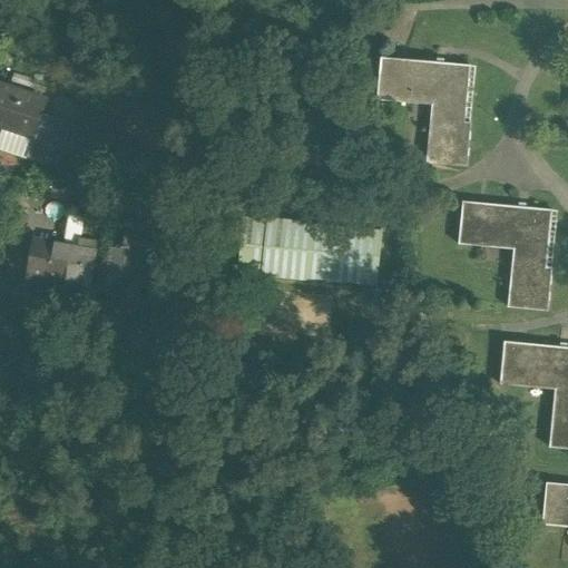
[(468,65),(401,58),(400,64),(379,61),(375,98),(398,100),(399,94),(429,96),(428,103),(431,103),(426,160),(464,164),(469,121),(462,121),(468,65)]
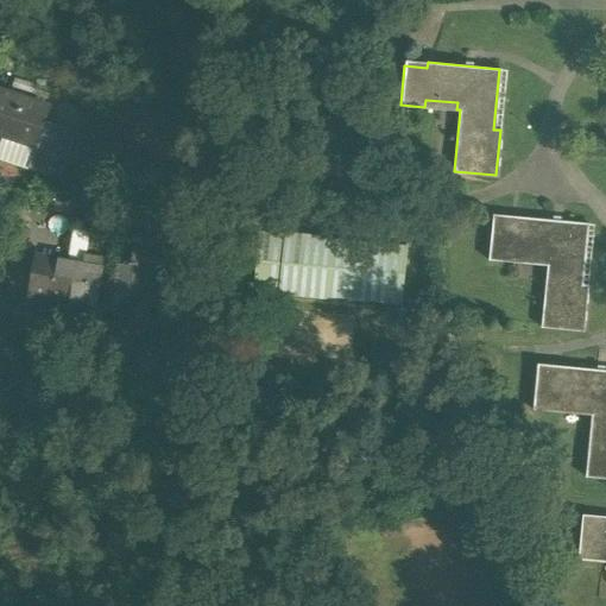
[(46,106),(0,90),(0,133),(33,144),(35,144),(43,119),(46,106)]
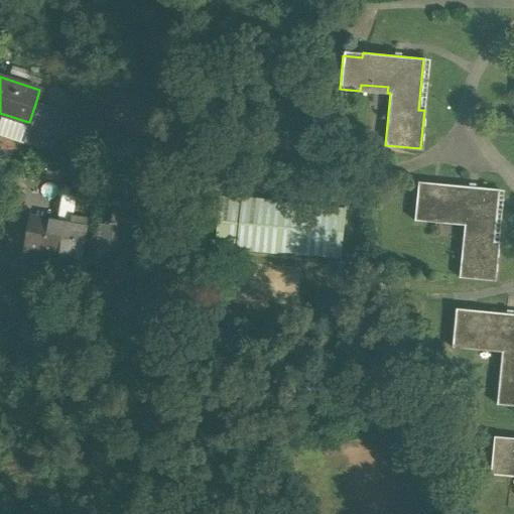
[(60,110),(36,101),(29,122),(28,122),(21,140),(47,149),(60,110)]
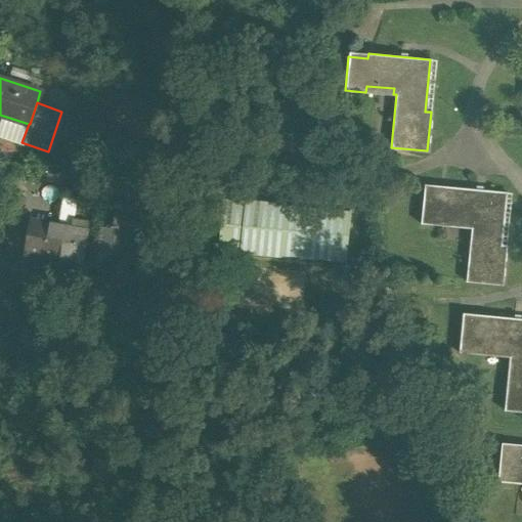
[(506,191),(443,185),(443,190),(424,189),(421,221),(441,223),(442,218),(469,220),(469,226),(471,226),(466,280),(502,284),(506,245),(501,245),(506,191)]
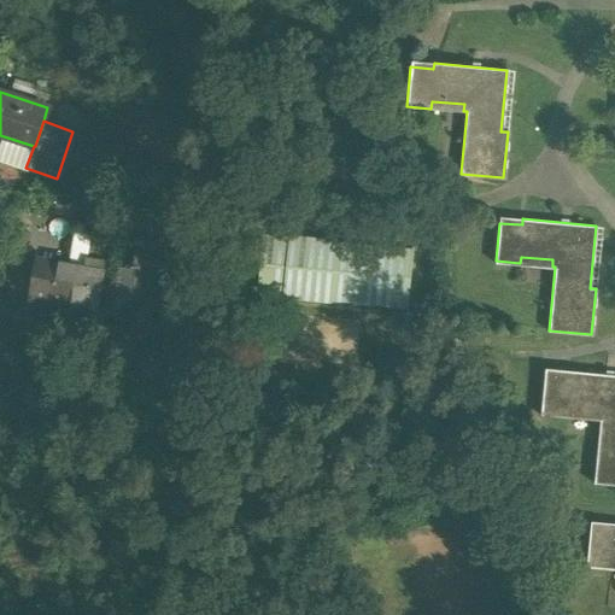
[(66,263),(35,257),(27,309),(66,316),(69,302),(95,306),(101,269),(82,265),(87,234),(71,232),(66,263)]
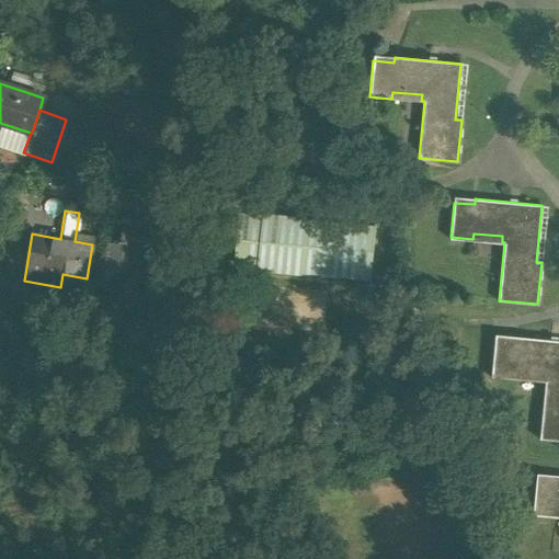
[(374,225),(238,212),(234,258),(229,258),(229,262),(234,262),(232,265),(368,278),(374,225)]
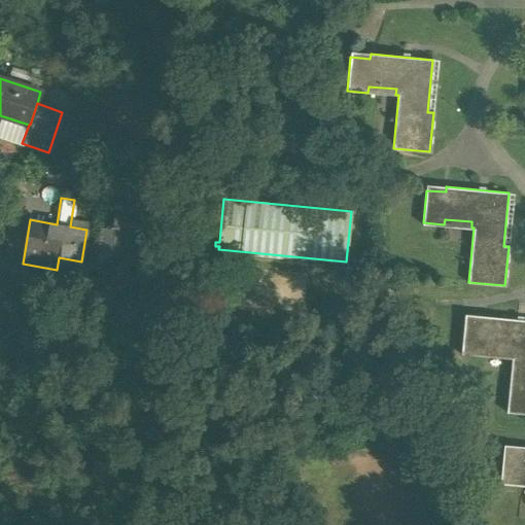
[(125,249),(110,248),(112,229),(100,228),(96,269),(124,271),(125,249)]
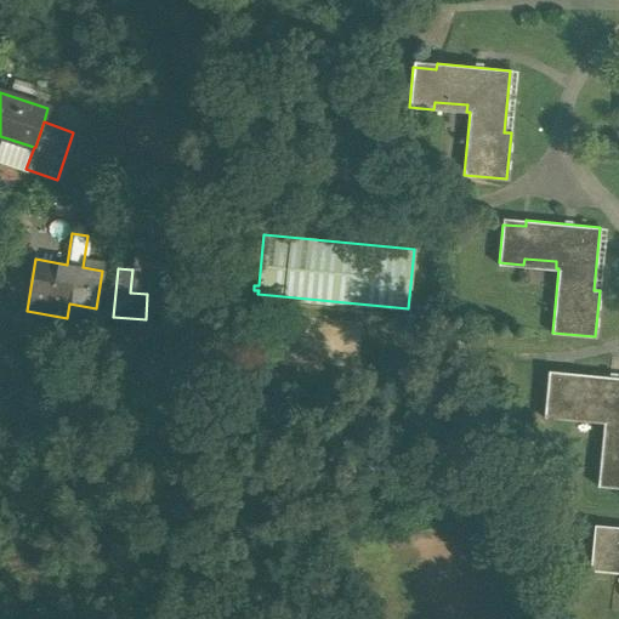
[(186,282),(168,280),(166,293),(185,295),(186,282)]
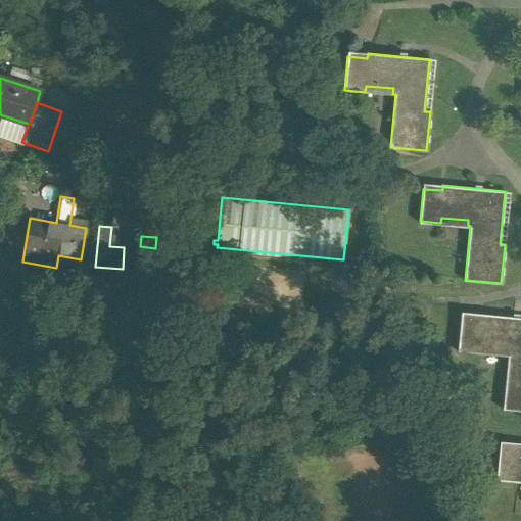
[(520,317),(481,314),(481,319),(461,317),(458,349),(478,351),(478,345),(506,347),(506,353),(508,353),(503,408),(520,410),(520,317)]
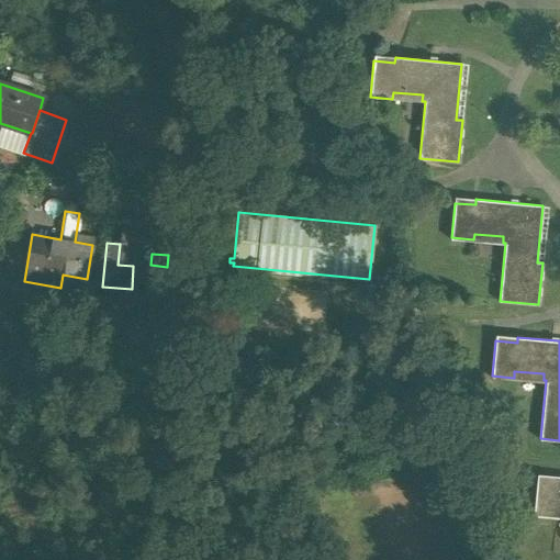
[(559,474),(558,481),(537,479),(534,515),(555,516),(556,510),(559,510),(559,474)]
